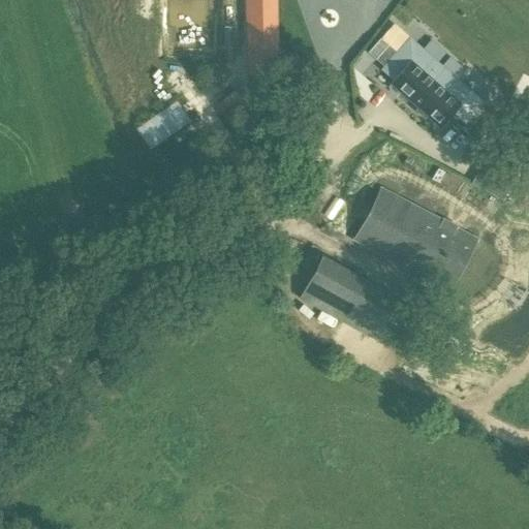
[(275,0),(245,0),(247,79),(277,78),(275,0)]
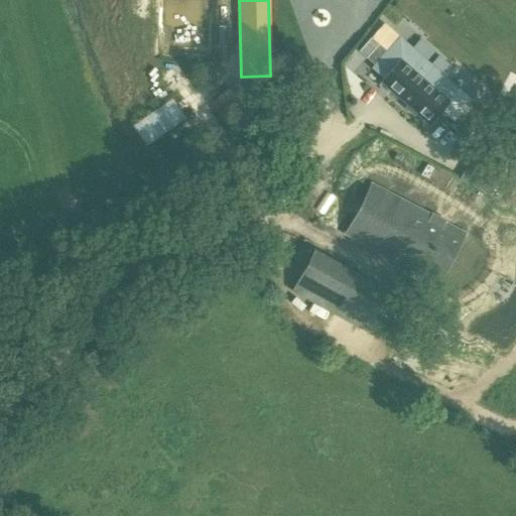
[(460,90),(408,45),(403,51),(393,42),(371,69),(383,80),(380,83),(428,125),(448,102),(460,90)]
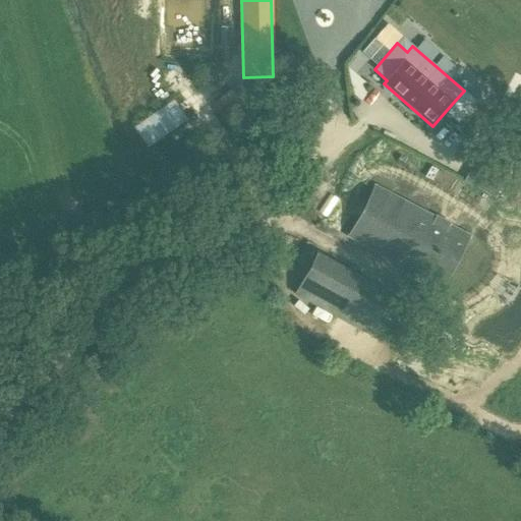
[(173,100),(134,128),(147,148),(186,121),(173,100)]
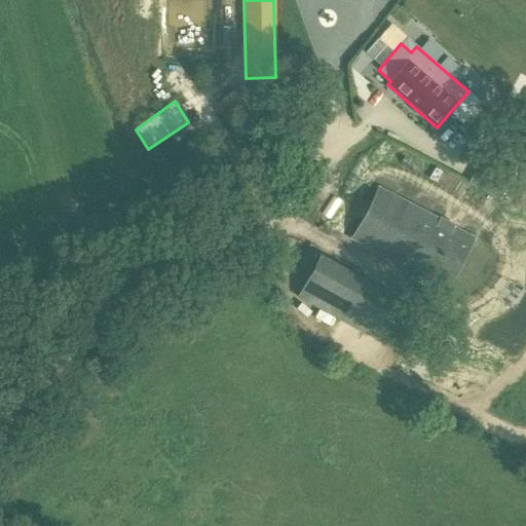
[(499,200),(516,168),(504,162),(488,194),(499,200)]
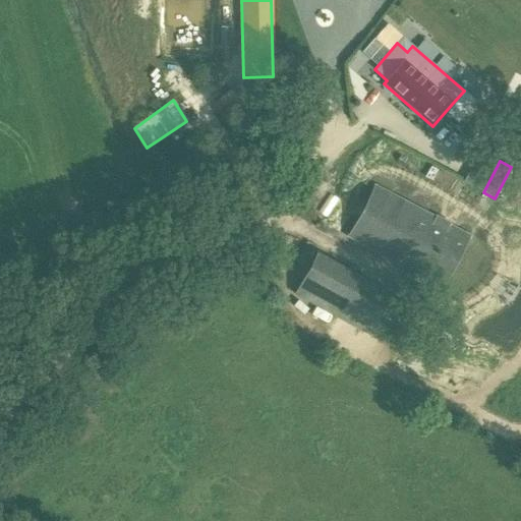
[(470,236),(374,185),(348,236),(443,287),(470,236)]
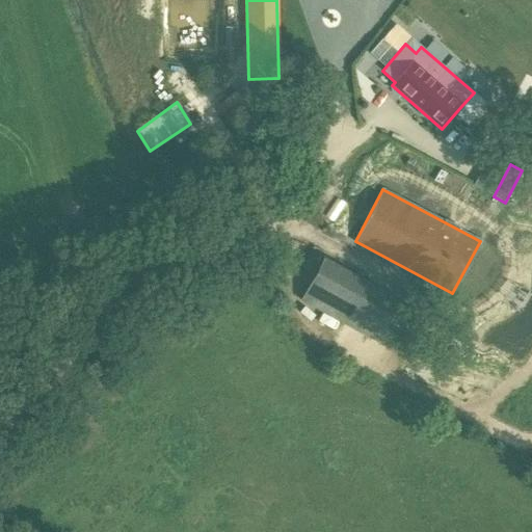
[(415,306),(324,257),(300,300),(390,348),(415,306)]
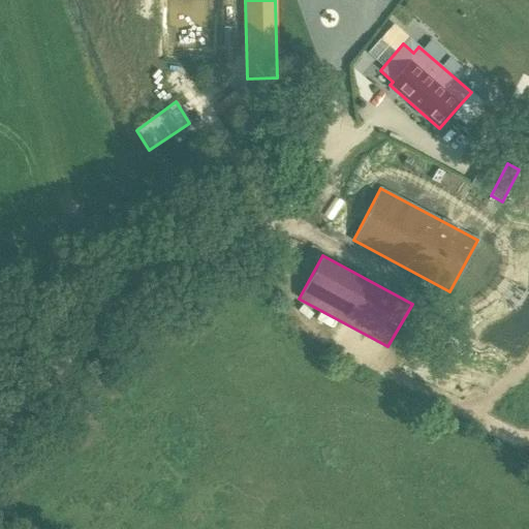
[(426,353),(413,346),(406,360),(417,368),(426,353)]
